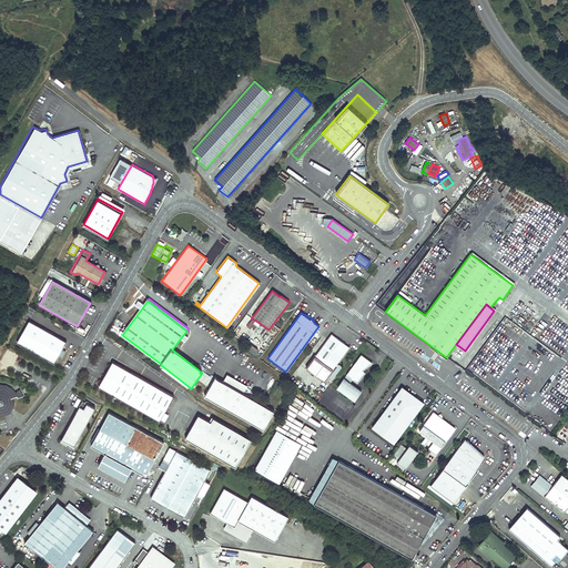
[(252,318),(246,326),(250,330),(256,321),(252,318)]
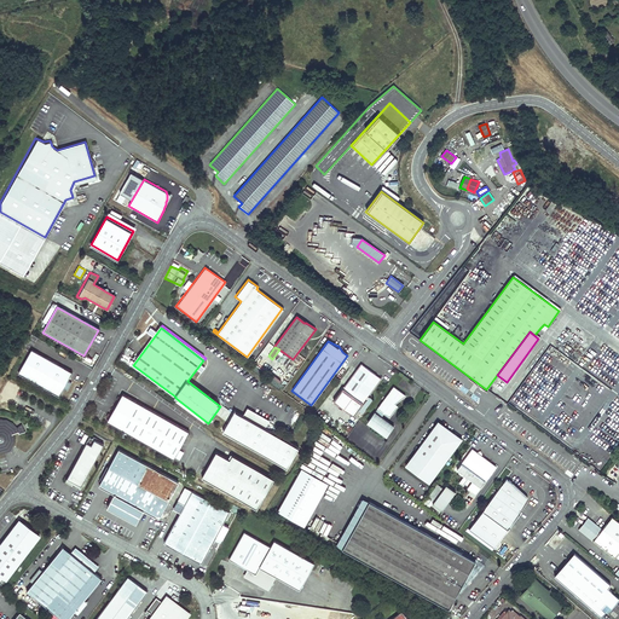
[(70,372),(30,351),(17,374),(57,395),(70,372)]
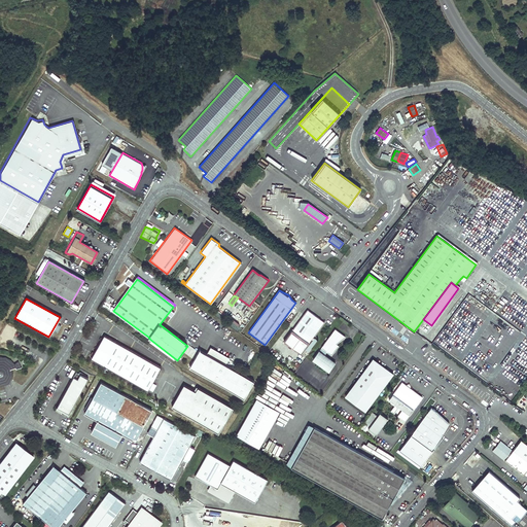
[(307,311),(283,342),(301,354),(324,323),(307,311)]
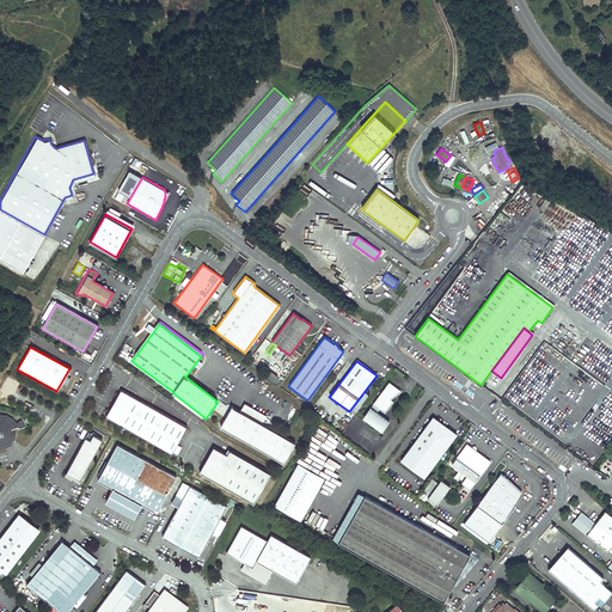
[(17,392),(20,383),(7,377),(4,386),(17,392)]
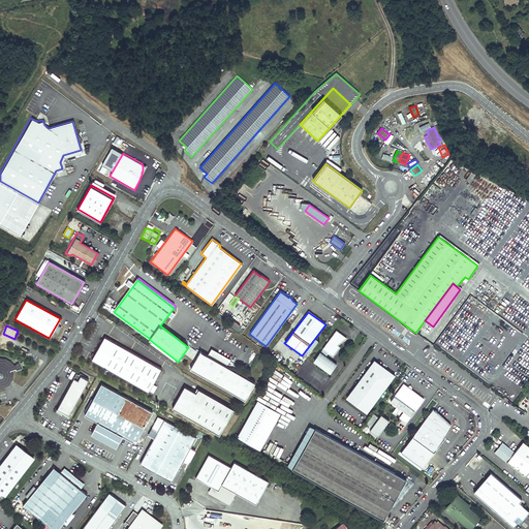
[(347,337),(337,330),(314,360),(331,372),(337,364),(325,355),(329,352),(333,355),(340,346),(338,344),(347,337)]
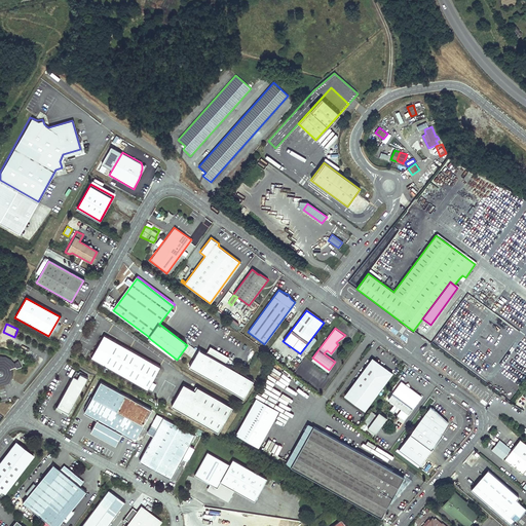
[(104,334),(90,359),(148,390),(149,388),(152,390),(156,384),(152,382),(161,366),(104,334)]
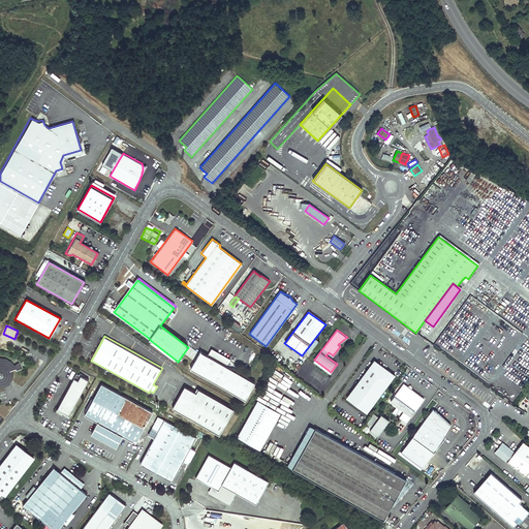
[(318,342),(315,340),(306,352),(309,354),(318,342)]
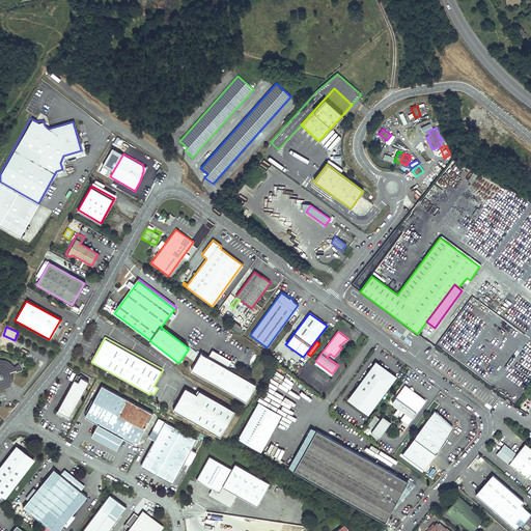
[(229,361),(212,352),(208,357),(202,353),(192,370),(246,401),(256,384),(226,366),(229,361)]
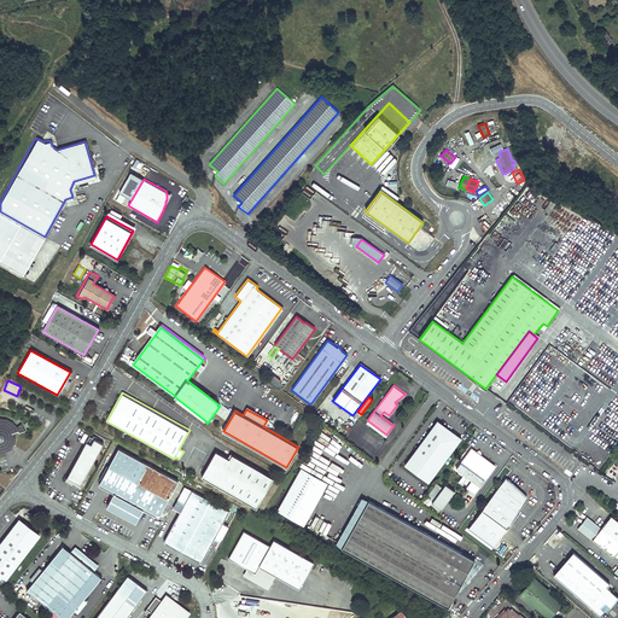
[(0,452),(7,449),(12,441),(11,435),(17,432),(17,433),(23,432),(19,425),(15,427),(10,423),(5,420),(0,418),(0,452)]
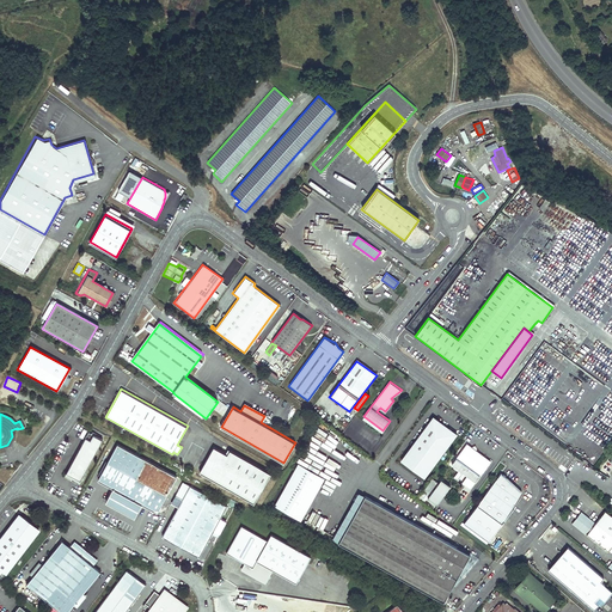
[(422,478),(454,435),(433,420),(401,463),(422,478)]
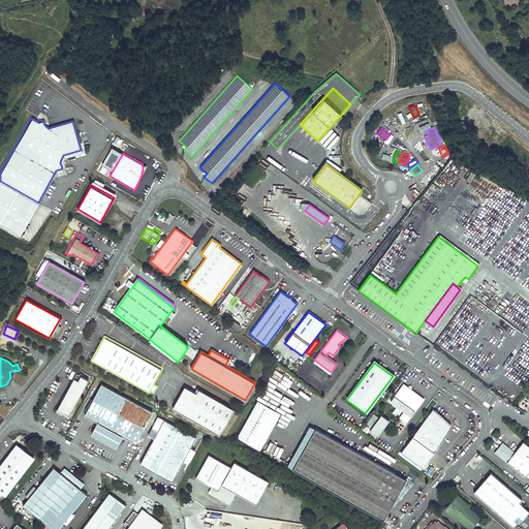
[(89,380),(76,373),(61,402),(64,404),(61,410),(64,412),(65,410),(68,411),(67,413),(69,414),(89,380)]
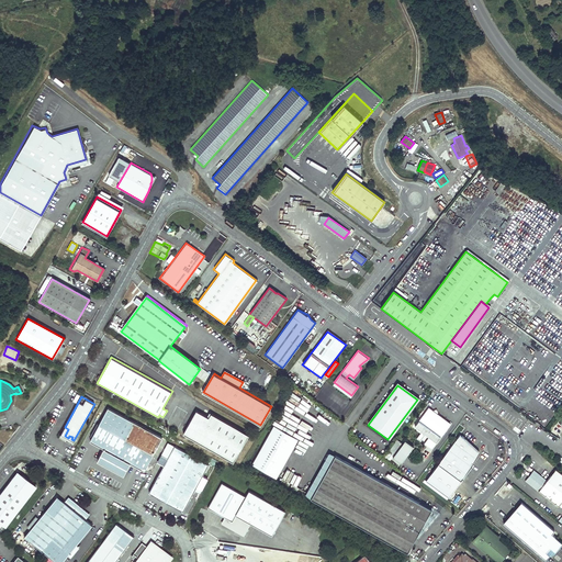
[(451,423),(429,406),(415,426),(417,427),(416,429),(420,433),(417,438),(420,440),(425,434),(429,436),(433,438),(428,444),(433,448),(451,423)]
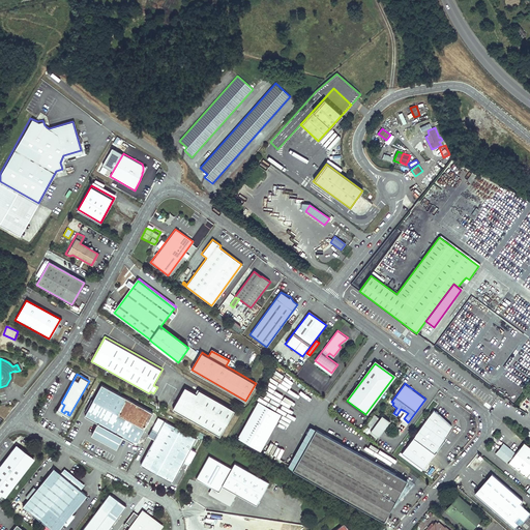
[(100,384),(84,416),(96,422),(90,434),(116,448),(122,437),(135,443),(152,412),(100,384)]
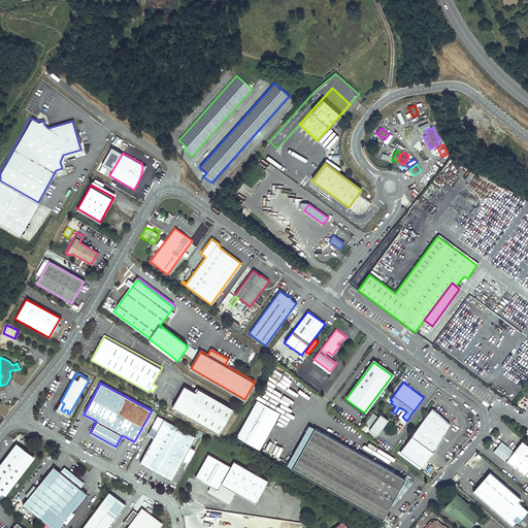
[(185,386),(172,407),(220,434),(234,408),(199,388),(196,392),(185,386)]
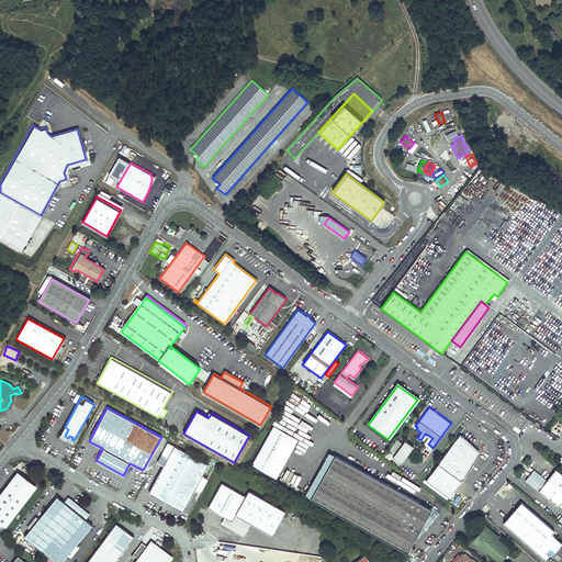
[(251,467),(276,480),(298,440),(273,427),(251,467)]
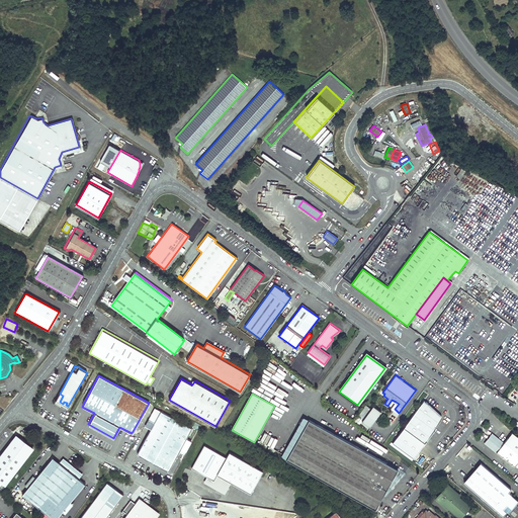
[(435,427),(441,416),(429,405),(429,404),(424,401),(393,443),(413,458),(436,427),(435,427)]
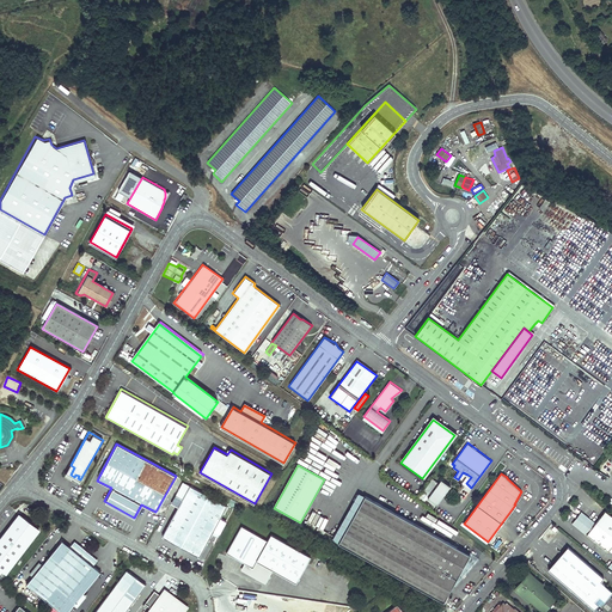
[(439,483),(432,478),(423,490),(429,495),(428,497),(436,505),(448,489),(445,488),(447,483),(441,479),(439,483)]
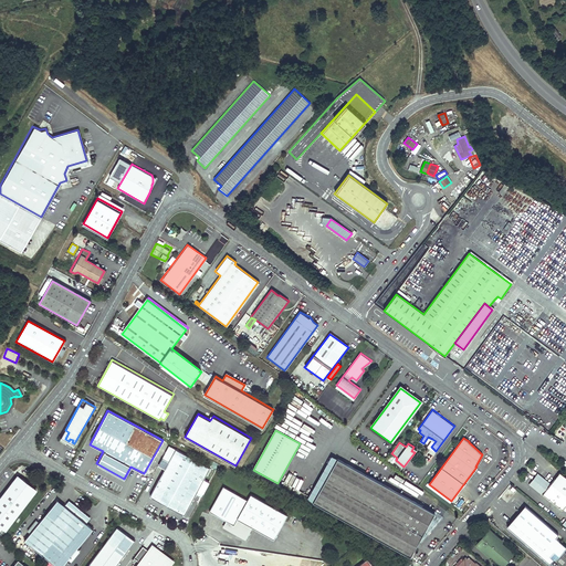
[(203,479),(209,469),(168,447),(161,459),(168,462),(149,496),(184,515),(197,491),(202,493),(208,482),(203,479)]
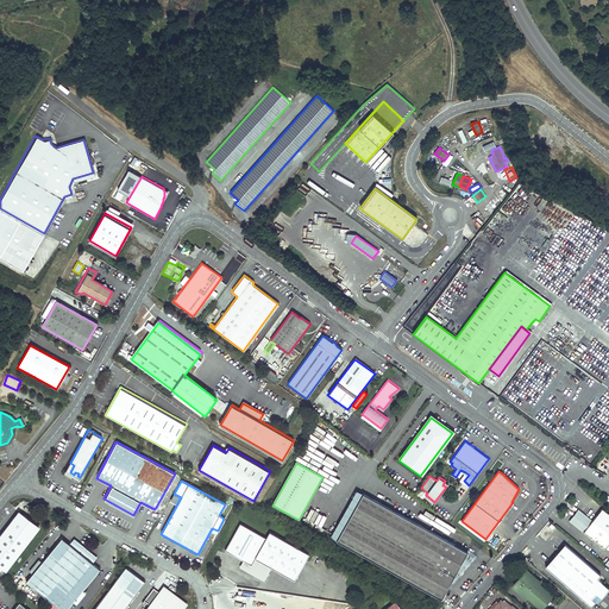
[(331,538),(337,541),(364,494),(357,490),(331,538)]
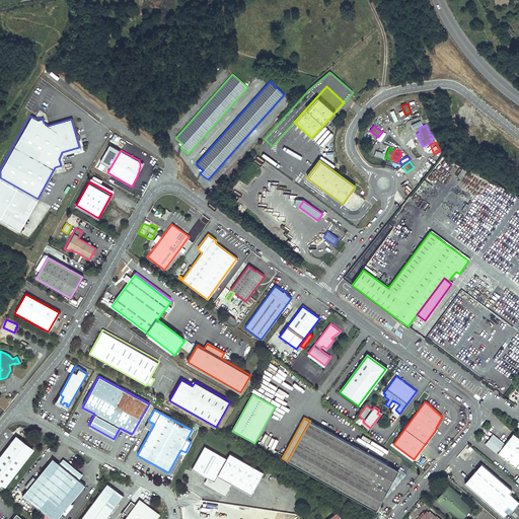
[(310,421),(287,461),(376,511),(380,504),(399,470),(310,421)]
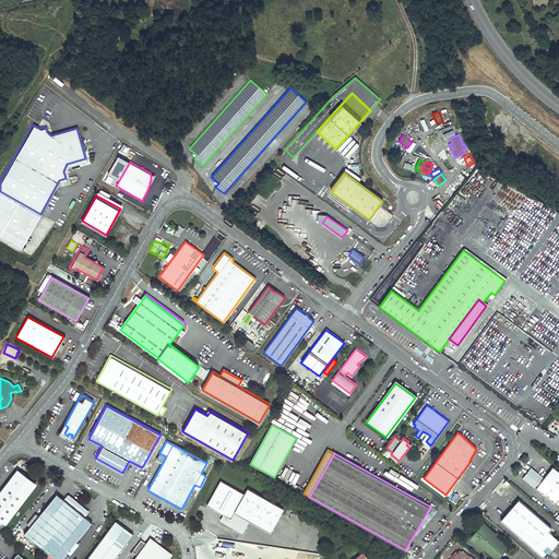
[(558,471),(554,467),(536,489),(556,504),(558,500),(558,471)]
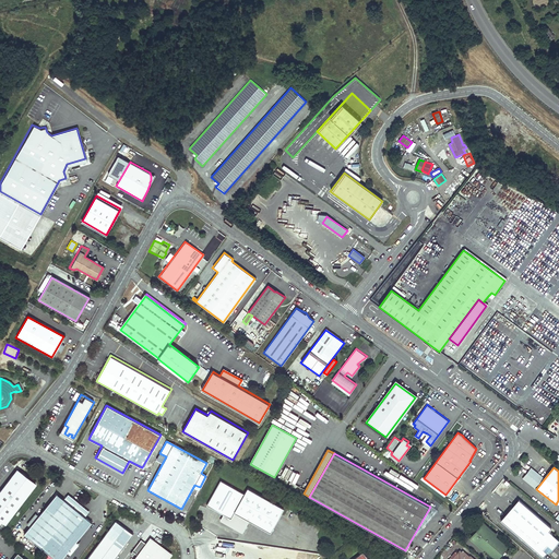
[(37,484),(19,468),(13,475),(14,475),(14,474),(15,474),(15,473),(16,473),(18,473),(19,473),(20,473),(21,473),(22,473),(23,473),(24,474),(25,474),(36,485),(37,484)]
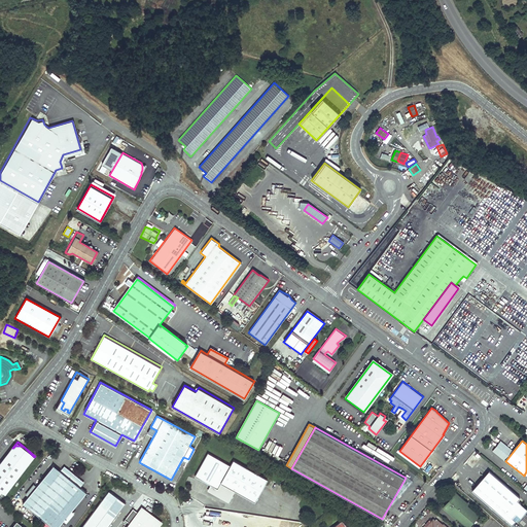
[(34,457),(24,447),(23,447),(22,446),(21,446),(20,446),(19,446),(18,446),(16,446),(15,446),(14,446),(14,447),(13,447),(13,448),(12,448),(9,451),(12,453),(9,456),(7,455),(0,463),(0,488),(6,493),(34,457)]
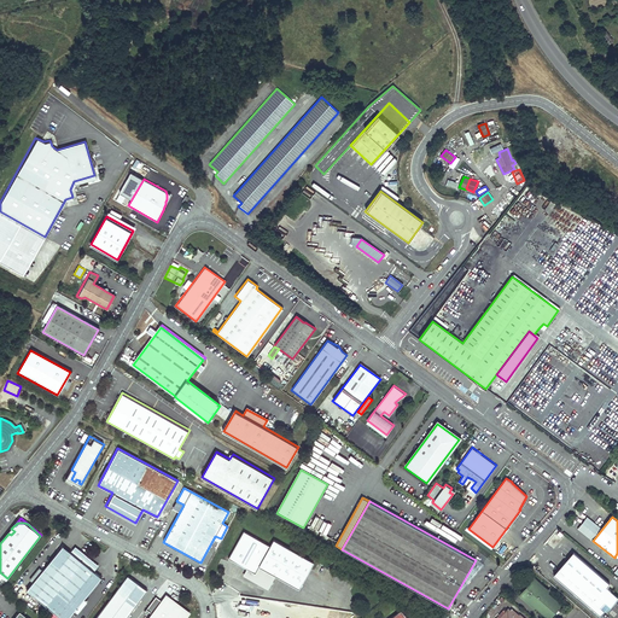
[(313,563),(273,540),(269,547),(243,531),(228,559),(246,569),(243,576),(268,590),(275,576),(298,589),(313,563)]
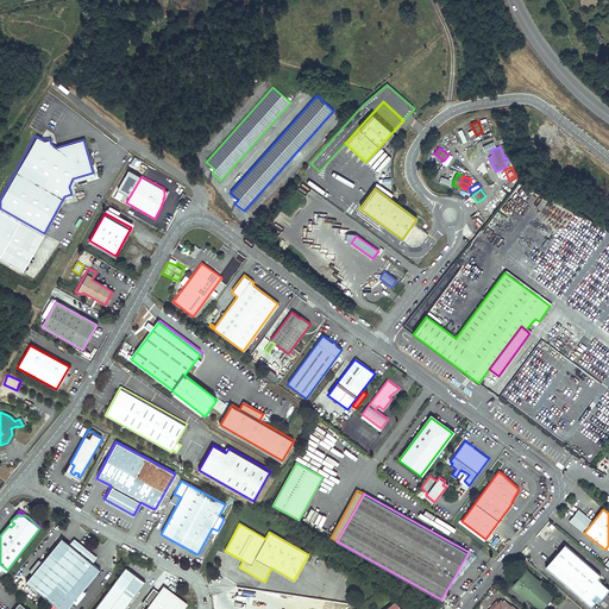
[(32,576),(26,583),(58,608),(68,608),(74,602),(77,606),(87,594),(83,591),(101,569),(93,563),(98,557),(75,539),(70,545),(62,538),(43,563),(39,559),(29,572),(32,576)]
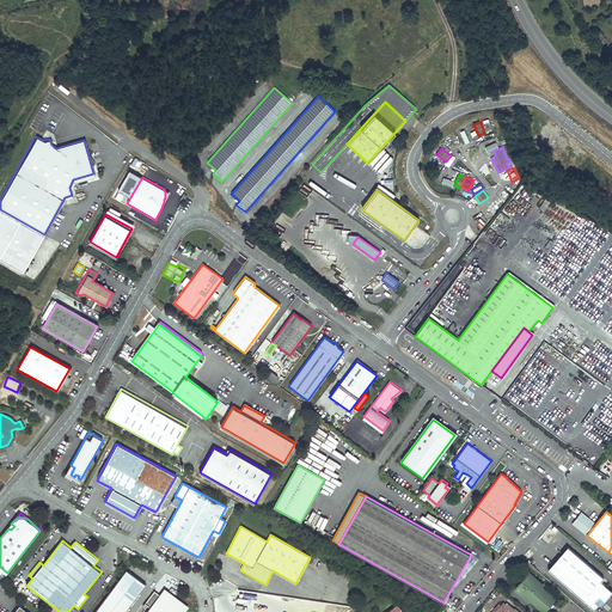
[(568,546),(549,570),(595,610),(599,605),(603,605),(603,601),(605,601),(611,593),(611,591),(601,582),(605,579),(568,546)]
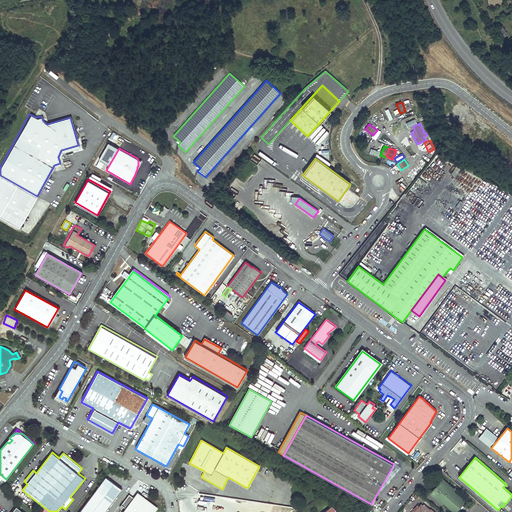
[(394,464),(375,497),(376,498),(406,463),(397,458),(394,464)]
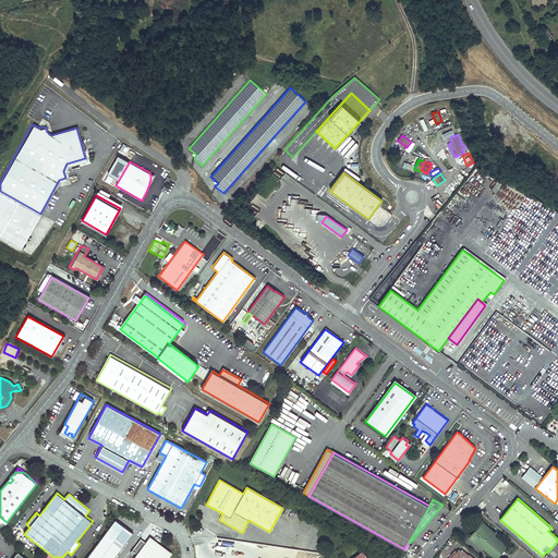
[(113,520),(85,557),(113,557),(132,533),(113,520)]
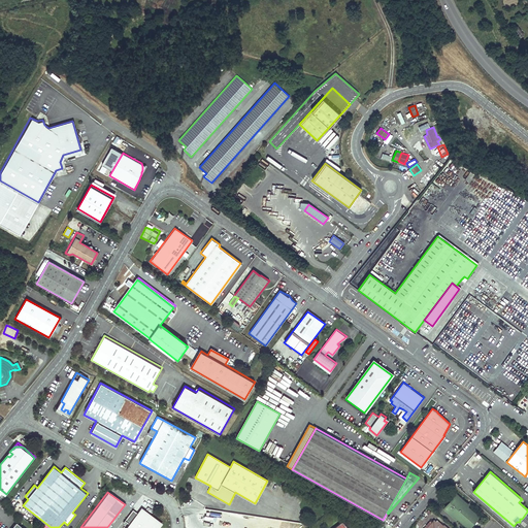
[(211,507),(194,518),(199,527),(215,527),(221,525),(211,507)]
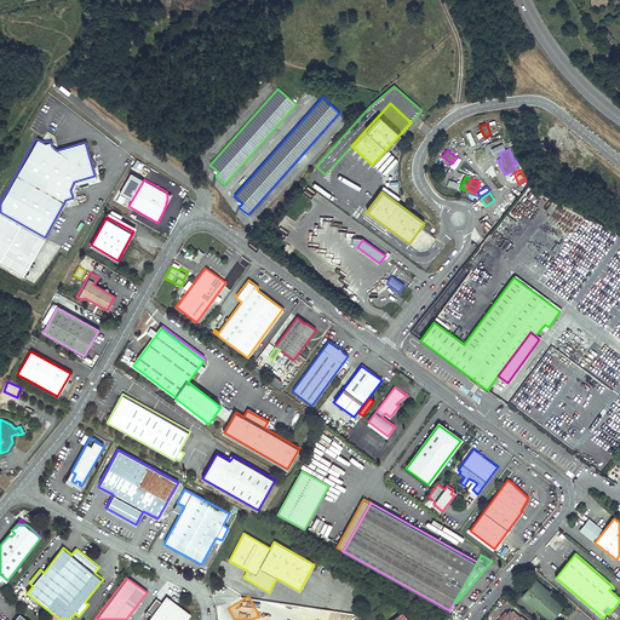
[(168,597),(167,600),(164,603),(156,598),(147,610),(154,616),(150,619),(185,619),(190,614),(181,607),(168,597)]
